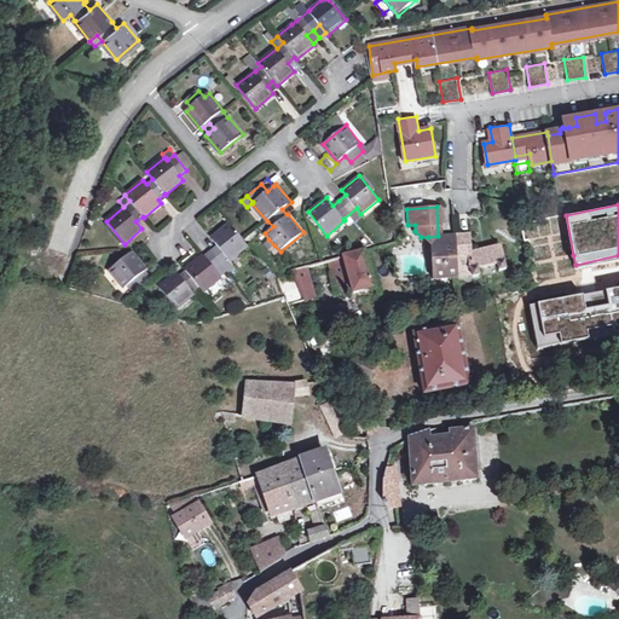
[(177,272),(158,287),(177,308),(195,294),(191,289),(197,284),(204,293),(223,278),(217,271),(224,265),(230,260),(248,247),(244,241),(230,224),(212,238),(218,246),(212,250),(204,256),(203,254),(185,270),(186,271),(180,276),(177,272)]
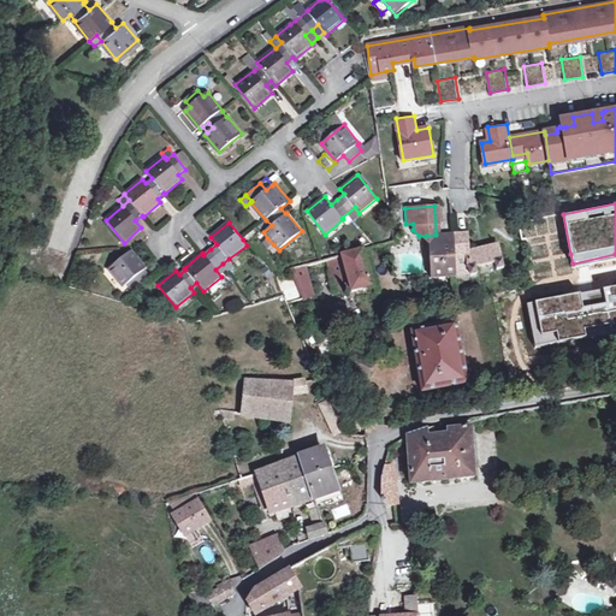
[(451,235),(454,271),(467,270),(468,276),(477,273),(474,266),(492,262),(495,268),(503,267),(497,246),(467,252),(466,234),(451,235)]
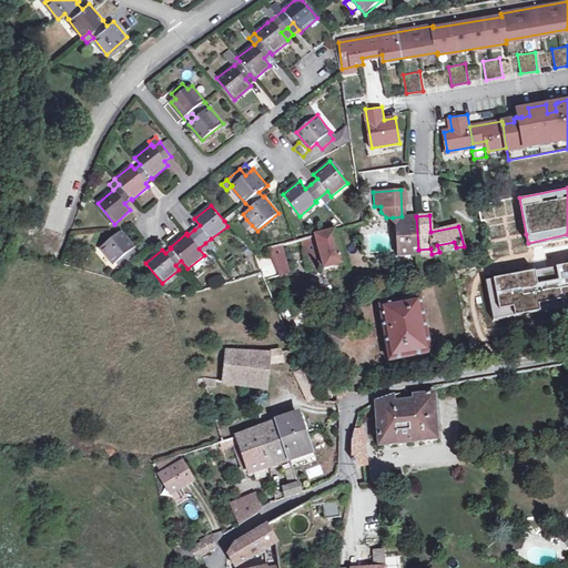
[(416,216),(402,216),(393,217),(386,217),(388,220),(393,220),(396,256),(419,255),(418,250),(416,216)]
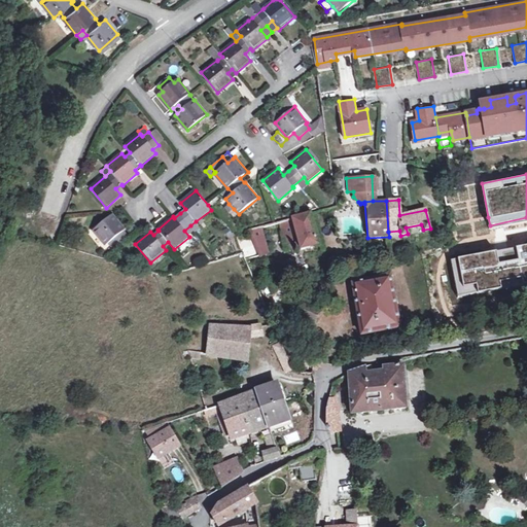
[(230,213),(234,209),(229,204),(224,207),(230,213)]
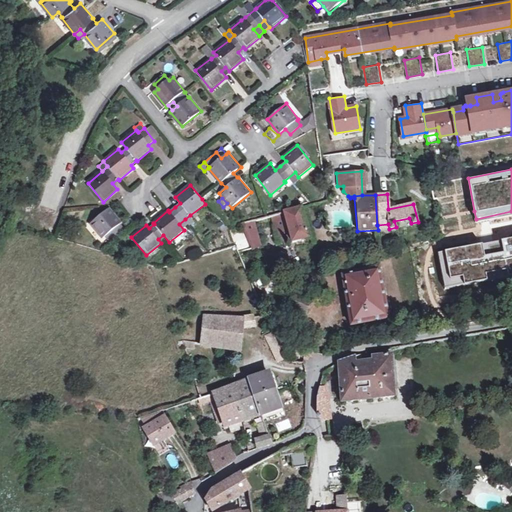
[(307,206),(272,216),(279,241),(290,237),(291,242),(309,238),(307,206)]
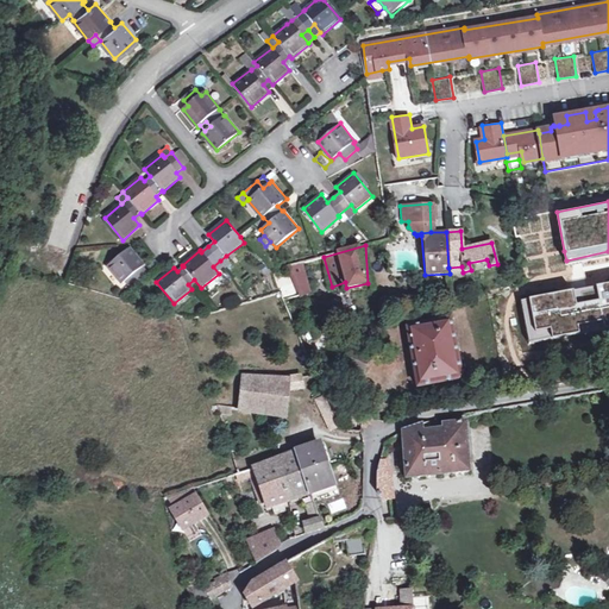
[(130,278),(135,283),(149,272),(144,267),(145,265),(130,248),(107,267),(121,284),(124,283),(130,278)]
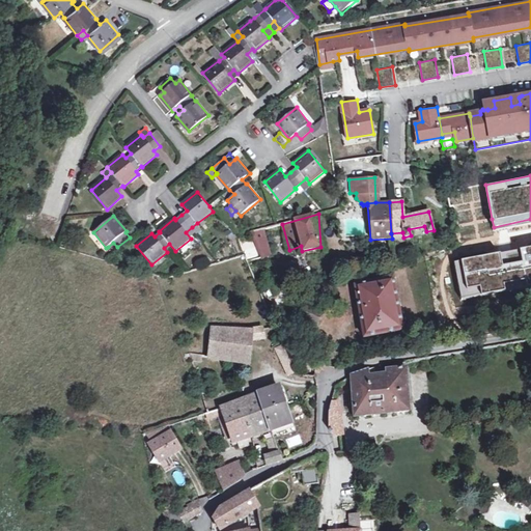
[(289,250),(282,224),(276,226),(263,228),(270,255),(289,250)]
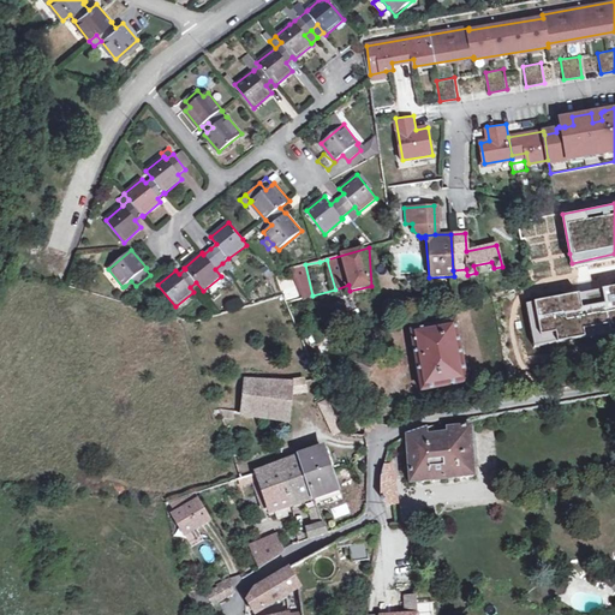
[(312,296),(305,264),(296,266),(303,291),(285,296),(287,303),(312,296)]
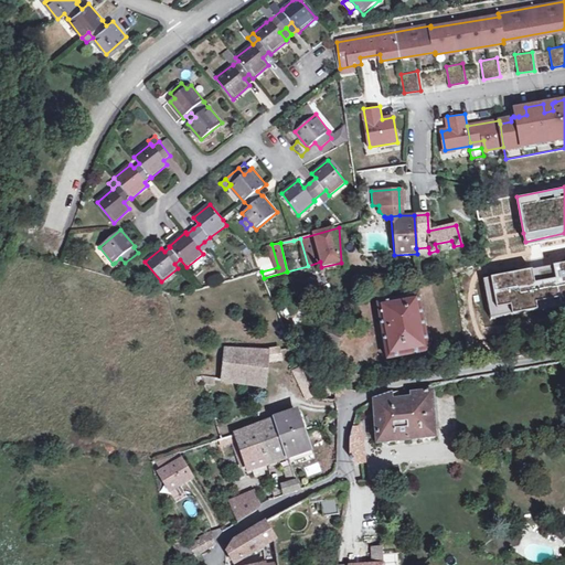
[(119,268),(125,263),(120,258),(115,263),(119,268)]
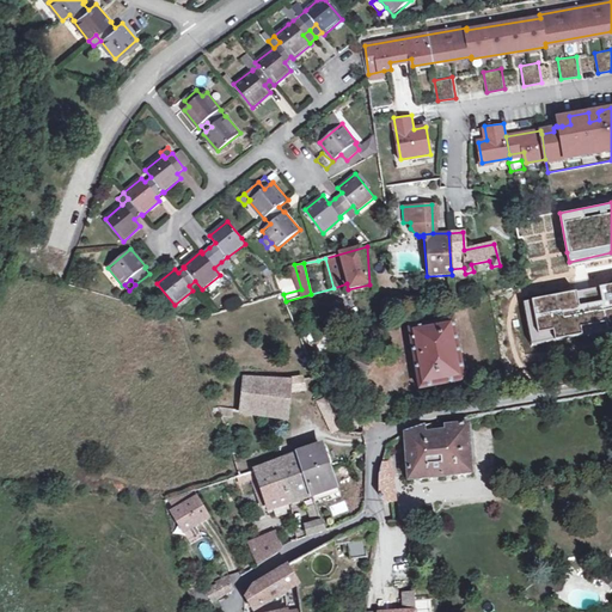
[(611,282),(582,289),(522,301),(531,346),(583,335),(582,326),(606,322),(609,331),(611,330),(611,282)]
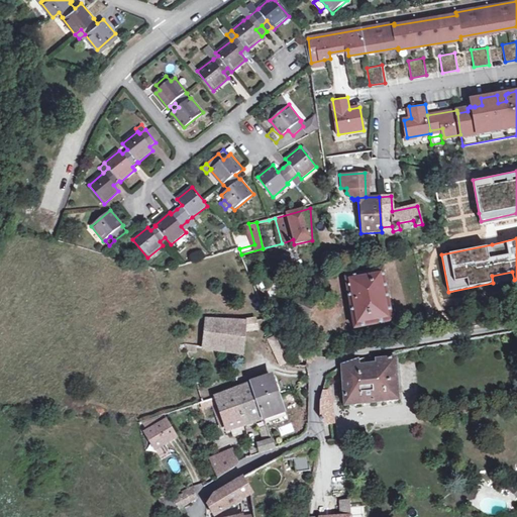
[(346,282),(355,332),(395,325),(386,275),(346,282)]
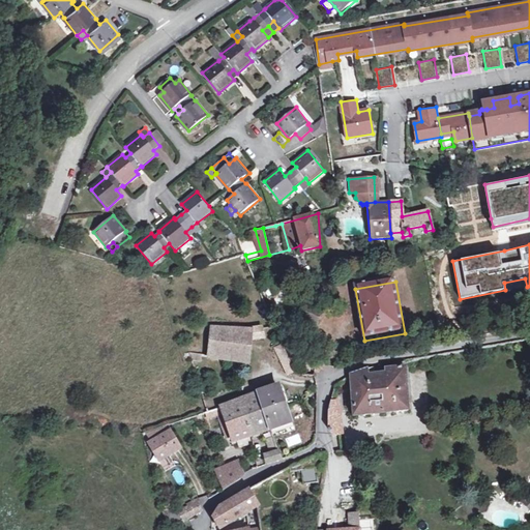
[(251,328),(249,330),(211,328),(209,358),(231,361),(231,367),(238,367),(238,371),(247,372),(252,341),(264,337),(263,327),(251,328)]
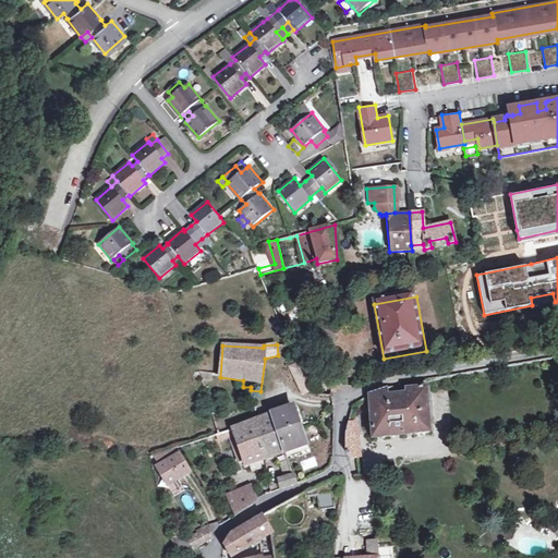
[(407,393),(396,395),(396,386),(370,396),(373,439),(431,433),(428,387),(407,388),(407,393)]
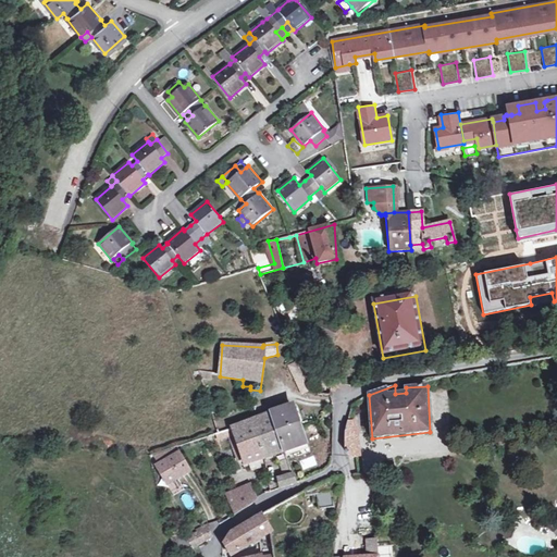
[(277,431),(284,453),(306,446),(292,406),(272,413),(277,431)]
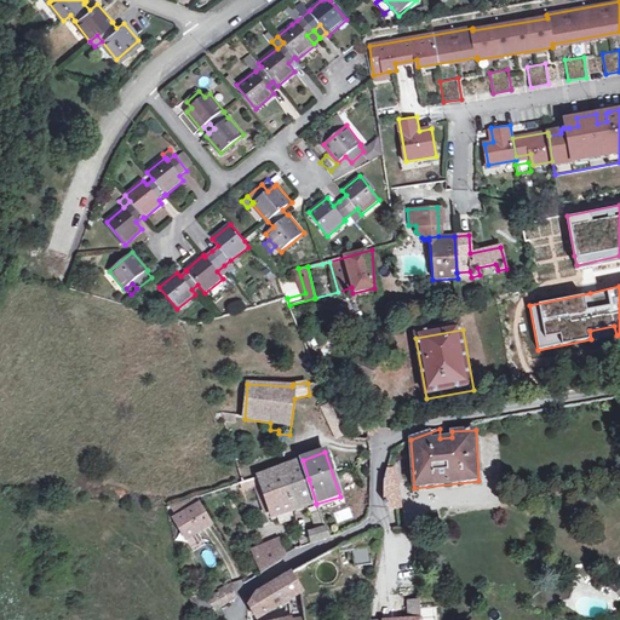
[(287,487),(309,480),(303,460),(281,468),(287,487)]
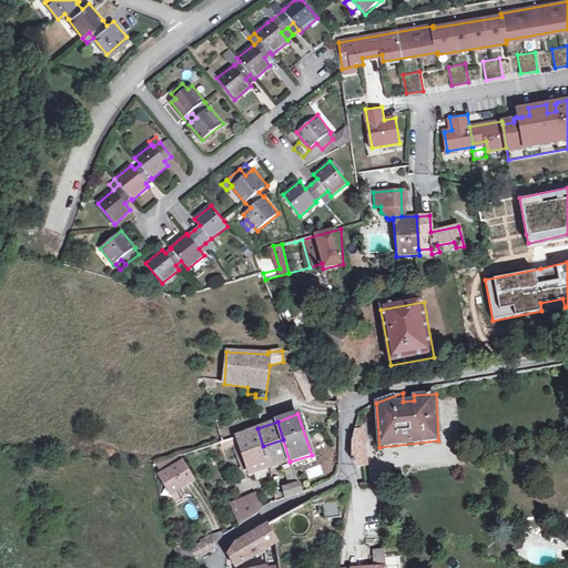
[(237,436),(243,453),(263,446),(257,428),(237,436)]
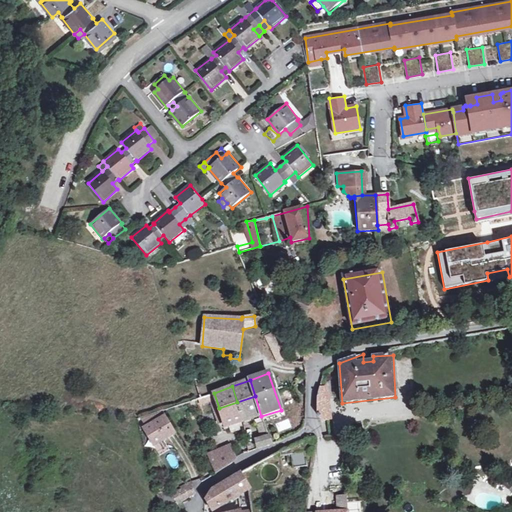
[(317,413),(321,418),(323,420),(328,420),(325,388),(321,388),(318,399),(317,413)]
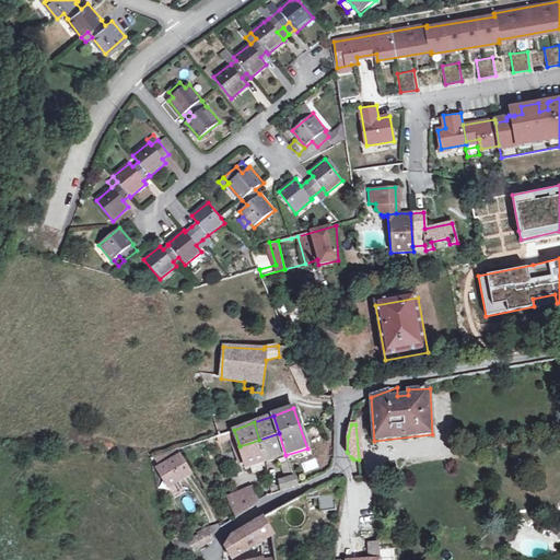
[(240,446),(234,430),(221,435),(225,455),(240,448),(240,446)]
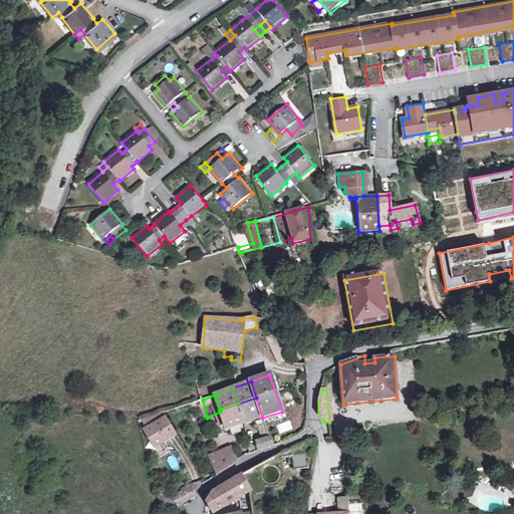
[(244,423),(262,418),(256,398),(238,404),(244,423)]
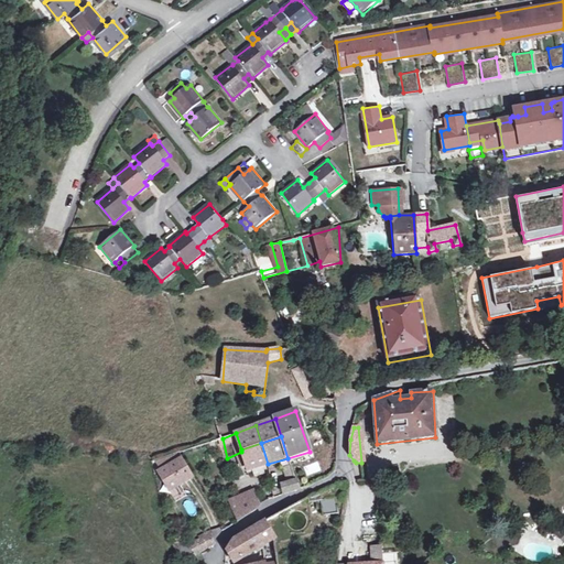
[(261,443),(241,449),(241,452),(248,470),(268,464),(261,443)]
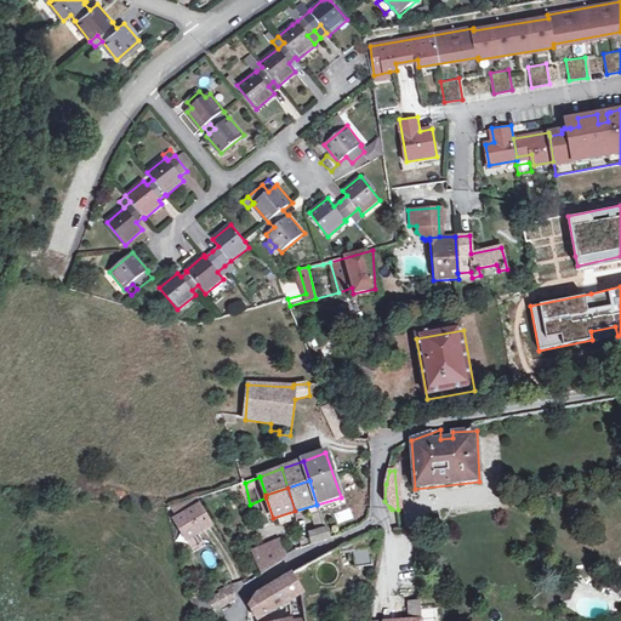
[(171,507),(178,519),(200,506),(197,499),(171,507)]
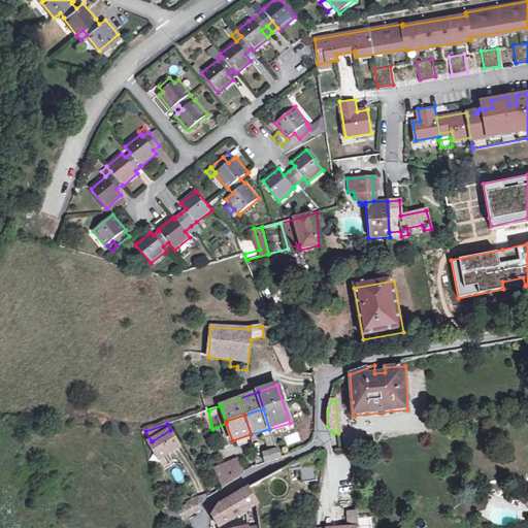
[(180,447),(170,430),(152,441),(154,451),(161,464),(167,461),(165,457),(180,447)]
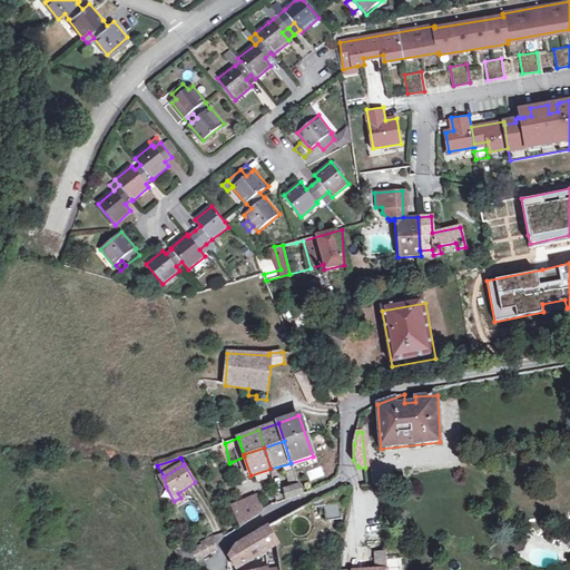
[(287,483),(296,481),(295,471),(286,472),(287,483)]
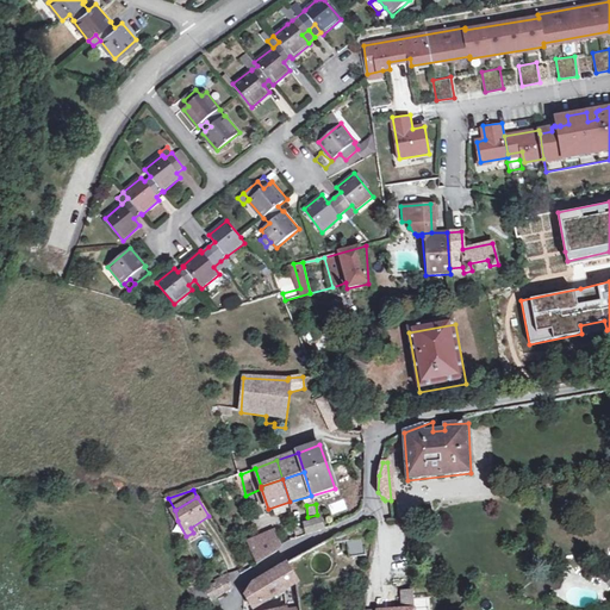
[(321,518),(304,523),(307,534),(325,529),(321,518)]
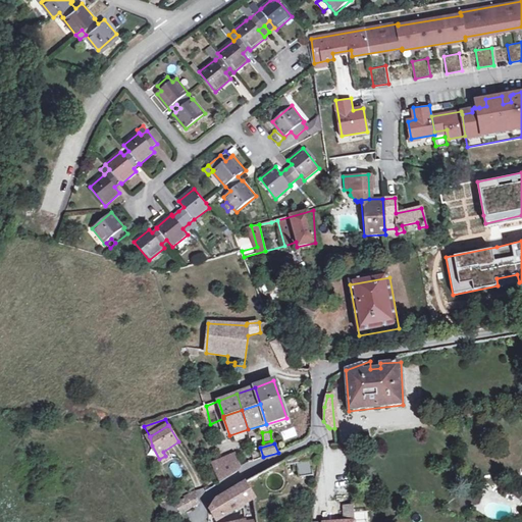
[(280,463),(245,482),(254,500),(267,497),(267,489),(302,484),(301,477),(298,463),(297,454),(280,463)]
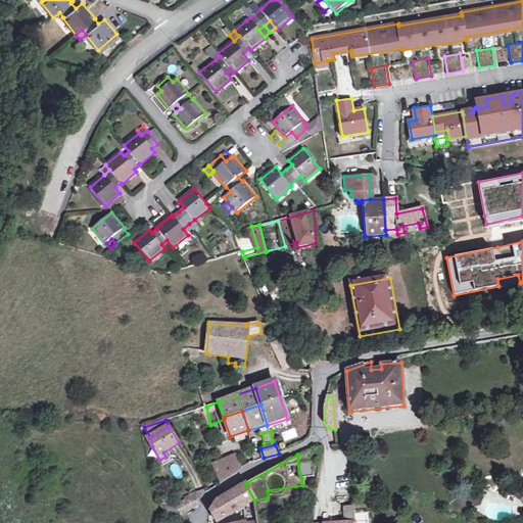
[(214,465),(222,483),(237,473),(240,469),(235,456),(214,465)]
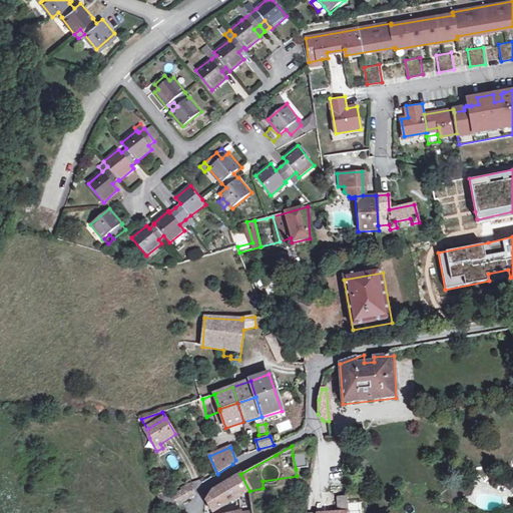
[(293,455),(296,469),(308,467),(306,452),(293,455)]
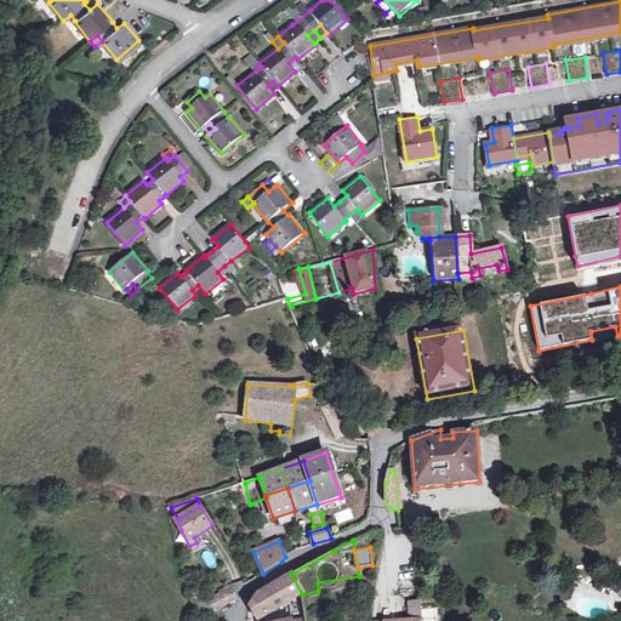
[(291,574),(278,582),(290,600),(302,594),(291,574)]
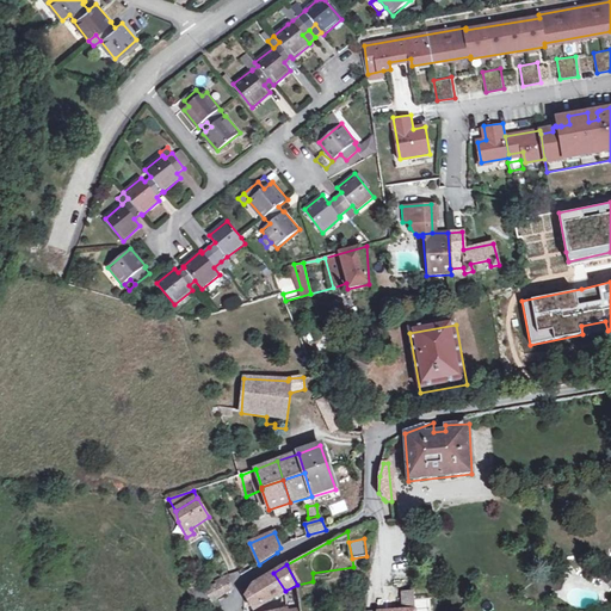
[(285,591),(273,573),(254,585),(246,598),(254,610),(285,591)]
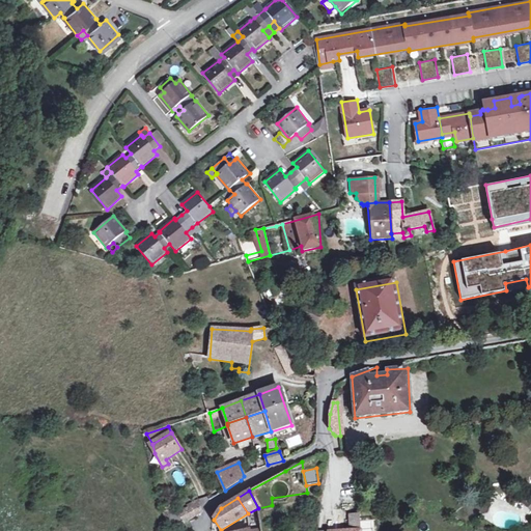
[(197,503),(189,508),(194,518),(201,513),(197,503)]
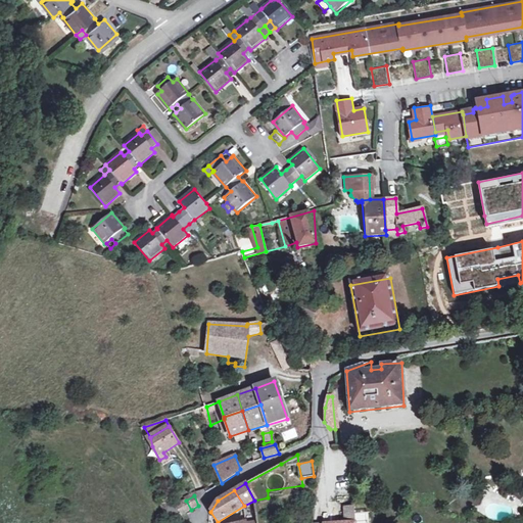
[(256,522),(254,501),(244,506),(246,522),(256,522)]
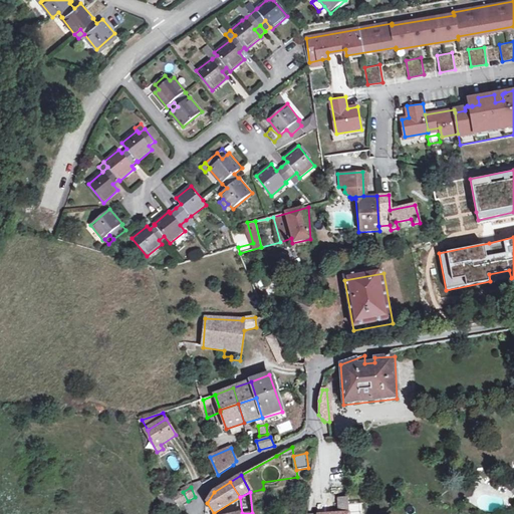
[(339,499),(339,513),(331,513),(349,513),(348,499),(339,499)]
